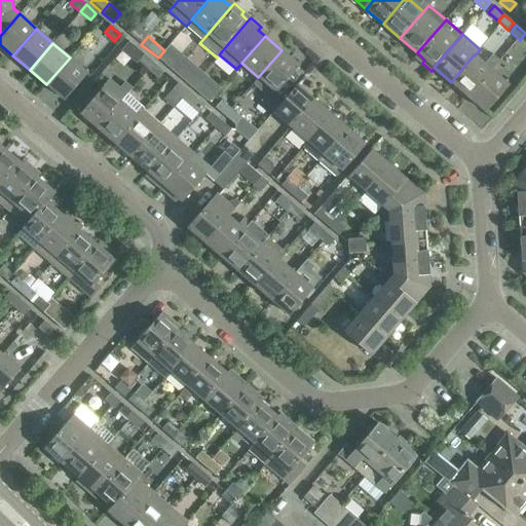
[(167,67),(175,59),(164,50),(158,58),(167,67)]
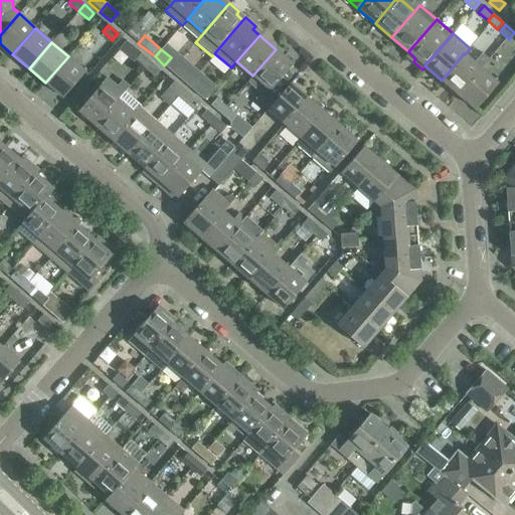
[(276,49),(252,75),(247,81),(261,93),(254,99),(265,107),(285,83),(280,78),(293,63),(276,49)]
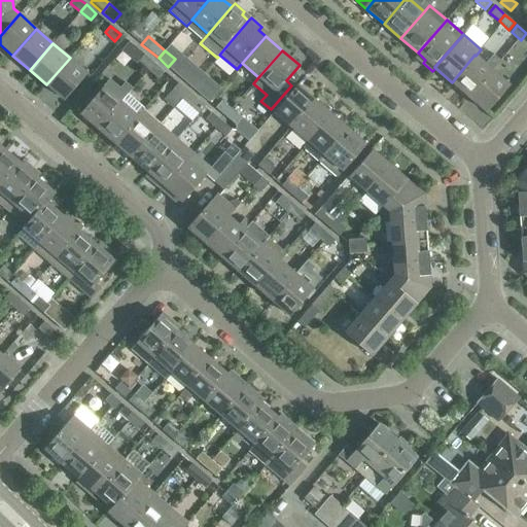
[(475,55),(452,82),(468,97),(492,69),(500,59),(494,54),(485,64),(476,56),(475,55)]
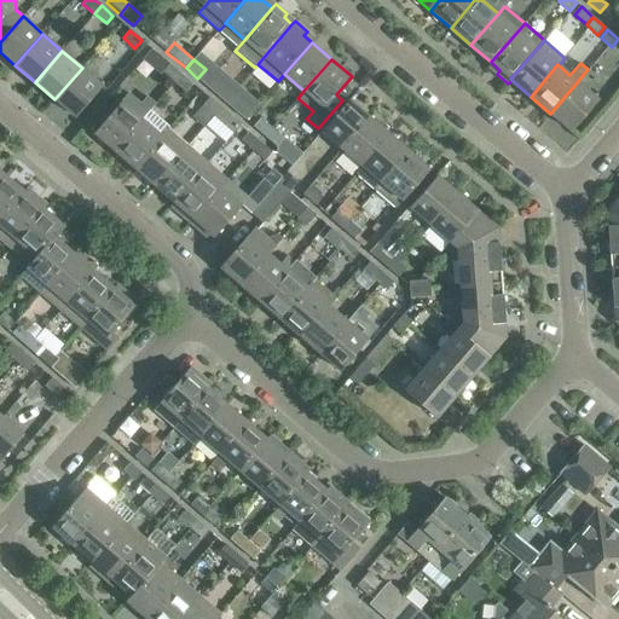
[(174,82),(181,74),(169,64),(162,71),(174,82)]
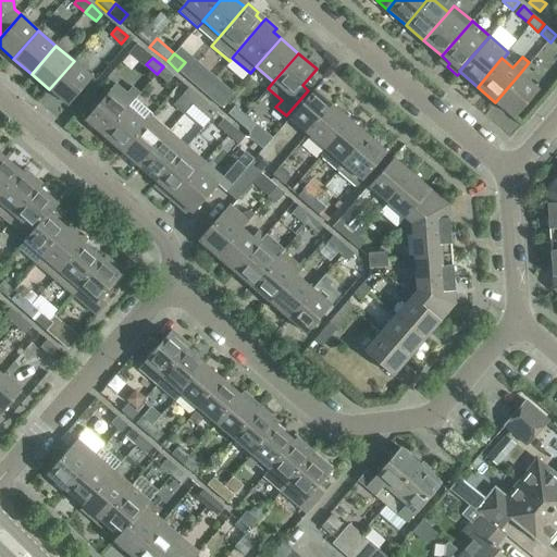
[(74,61),(49,89),(67,106),(93,76),(74,61)]
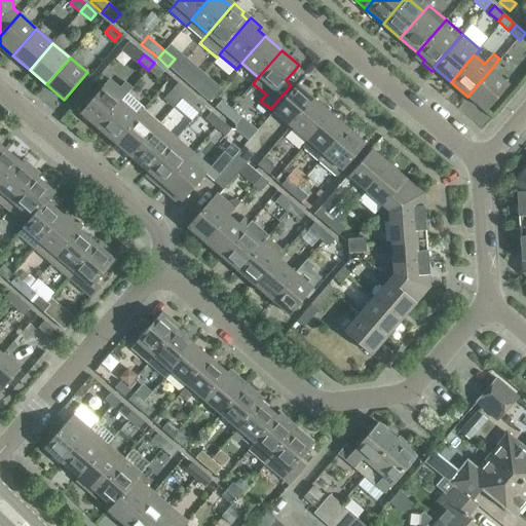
[(157,78),(163,71),(154,63),(148,70),(157,78)]
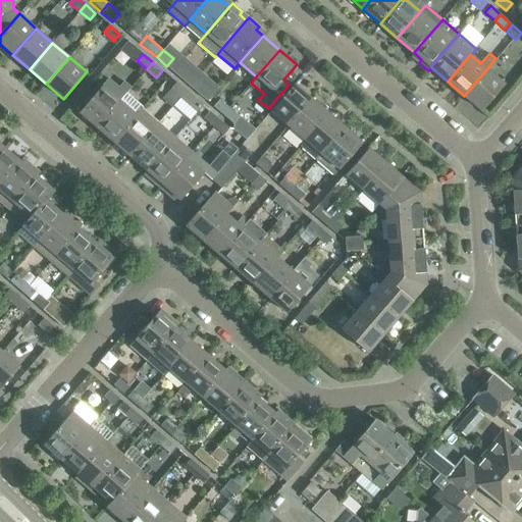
[(487,68),(464,96),(481,110),(505,84),(487,68)]
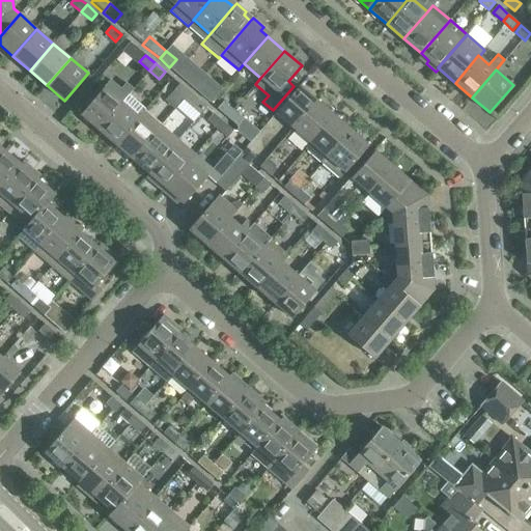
[(193,88),(199,81),(190,73),(183,80),(193,88)]
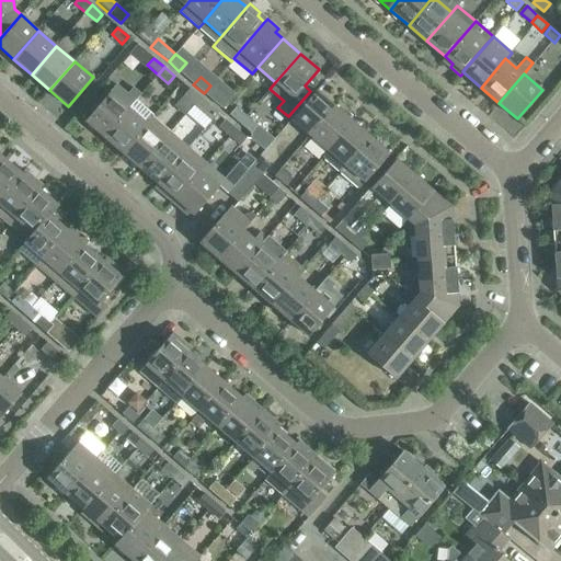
[(215,102),(221,94),(210,86),(204,93),(215,102)]
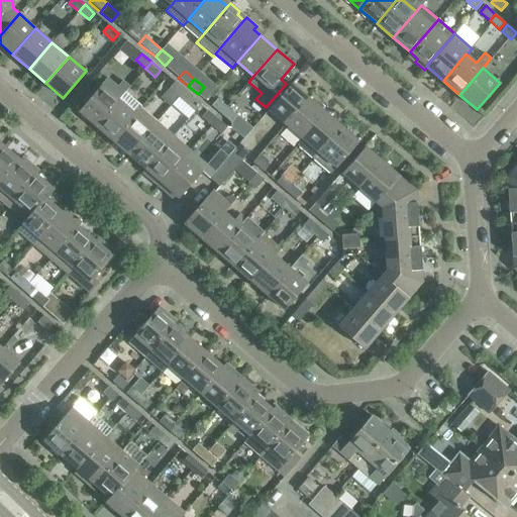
[(179,97),(184,90),(175,82),(169,88),(179,97)]
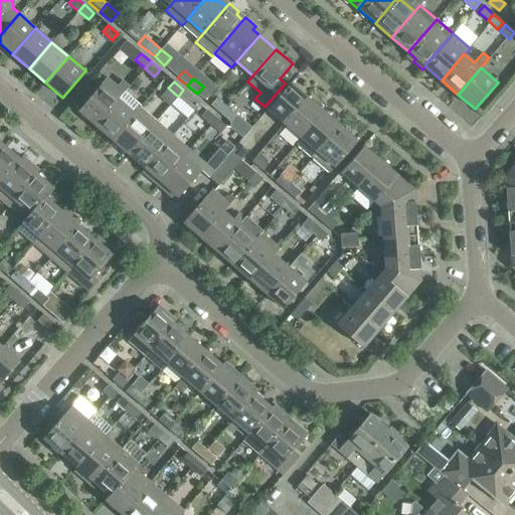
[(268,109),(285,124),(308,98),(291,82),(268,109)]
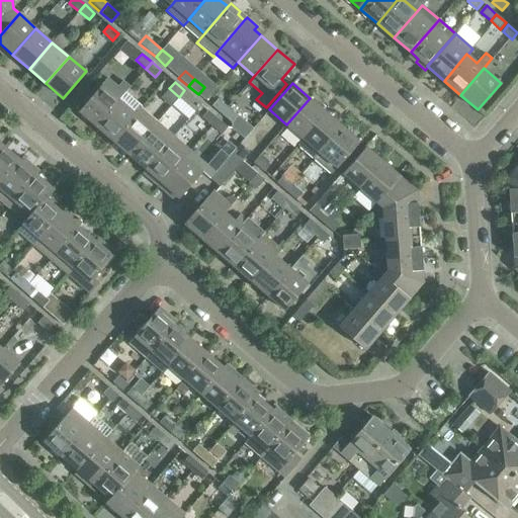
[(101,85),(78,111),(95,126),(118,99),(125,92),(118,86),(111,93),(101,85)]
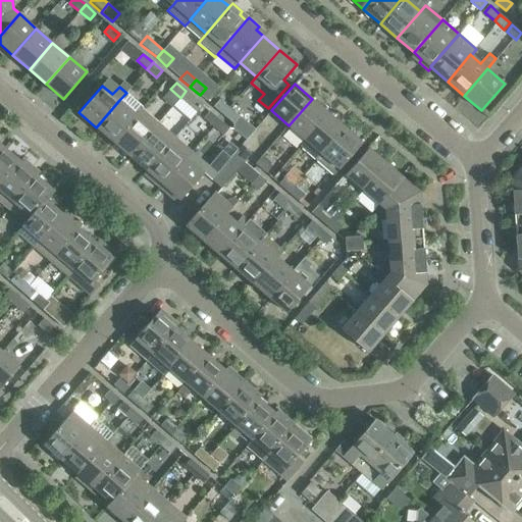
[(190,106),(196,99),(186,91),(180,98),(190,106)]
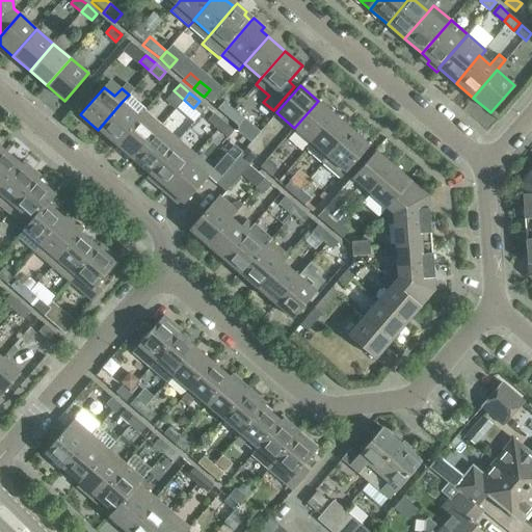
[(122,102),(98,130),(115,144),(144,110),(145,109),(129,95),(122,102)]
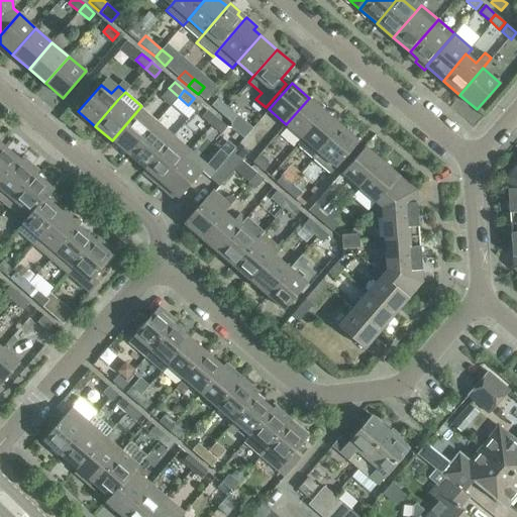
[(286,124),(302,138),(325,112),(309,98),(286,124)]
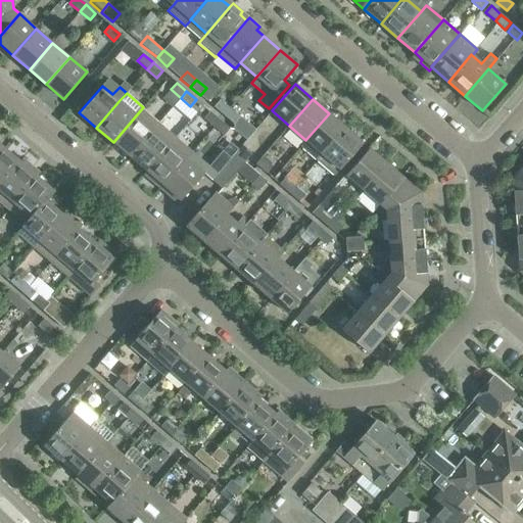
[(224,115),(230,108),(220,100),(214,107),(224,115)]
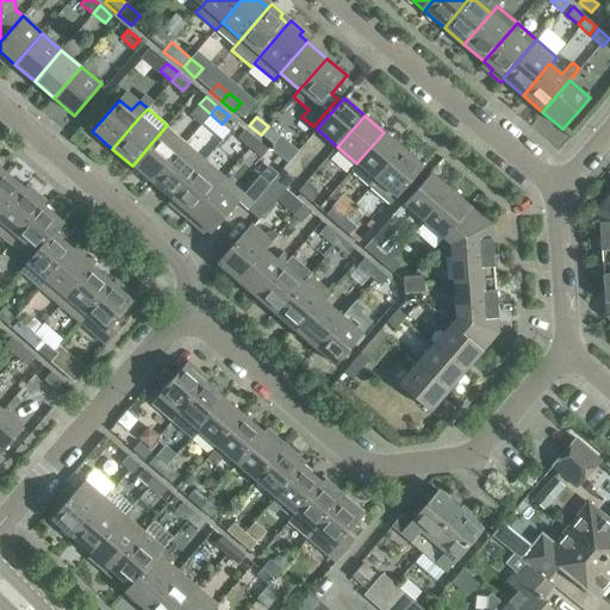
[(132,166),(151,182),(185,143),(166,126),(132,166)]
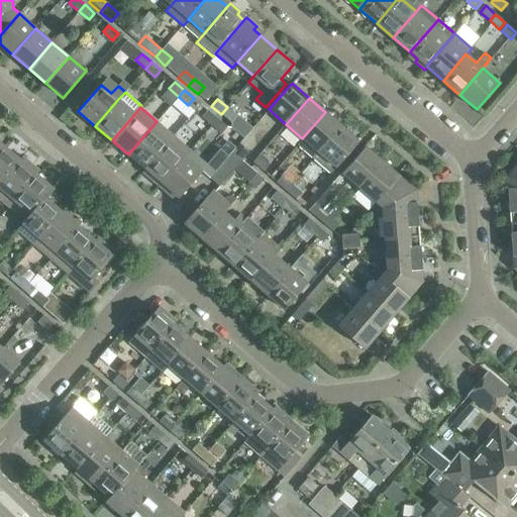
[(231,122),(237,115),(227,107),(221,114),(231,122)]
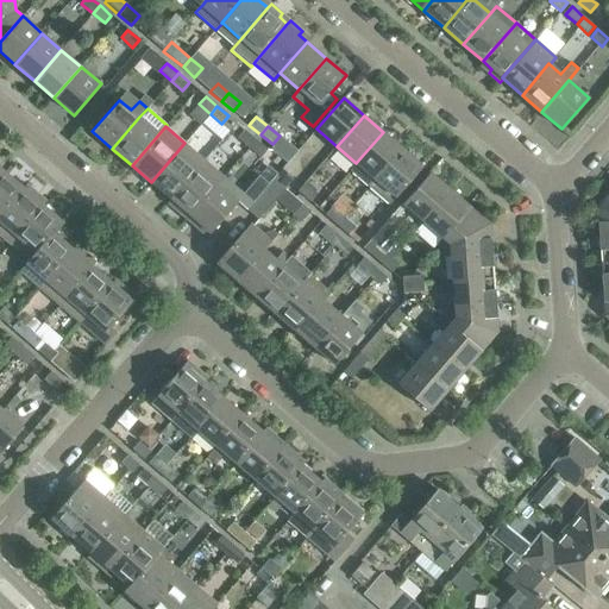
[(249,148),(256,139),(245,130),(238,138),(249,148)]
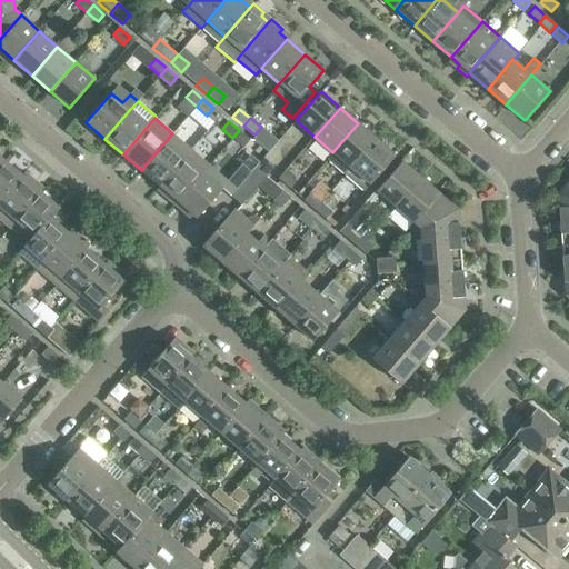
[(358,123),(332,152),(327,159),(346,175),(351,168),(376,139),(358,123)]
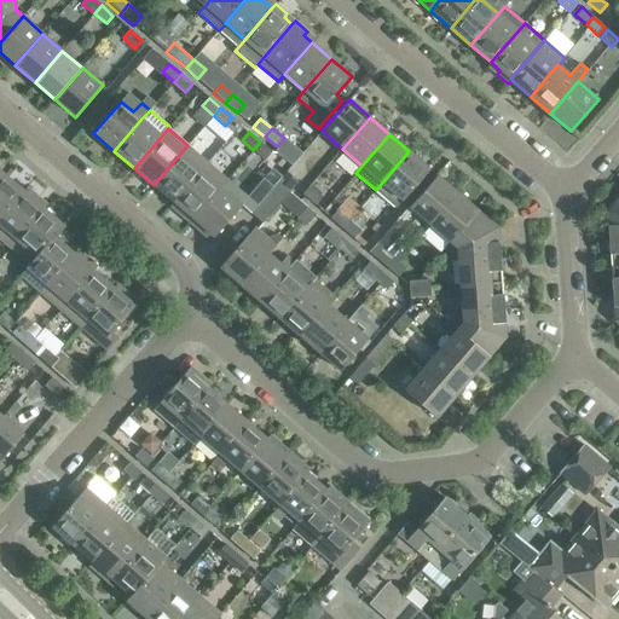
[(265,160),(272,151),(260,142),(253,150),(265,160)]
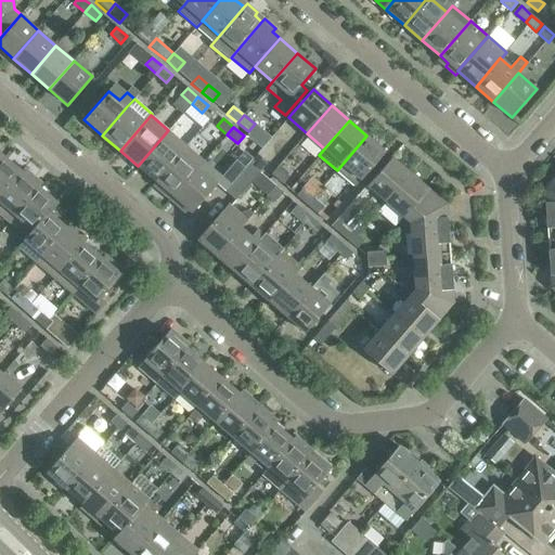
[(138,166),(156,181),(186,146),(168,130),(138,166)]
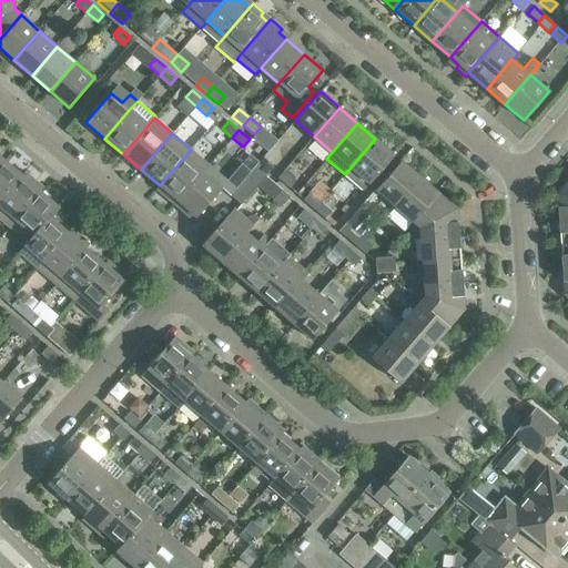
[(375,139),(351,168),(345,174),(364,191),(394,155),(375,139)]
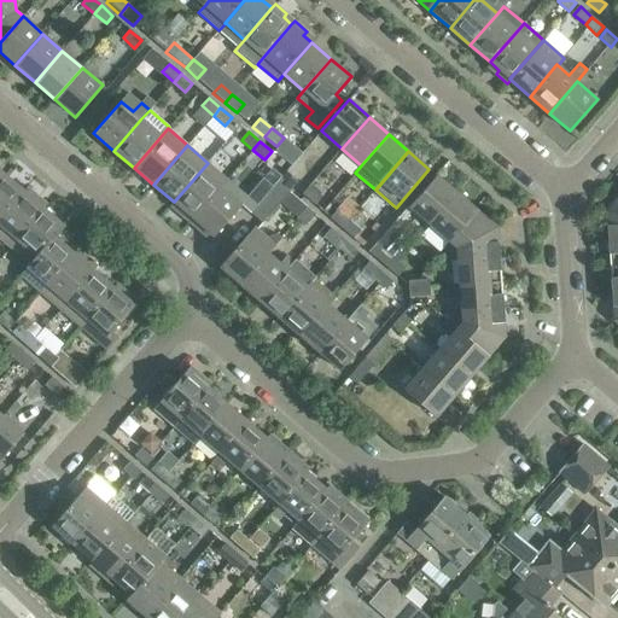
[(193,219),(227,180),(208,163),(174,202),(182,209),(179,213),(191,223),(194,220),(193,219)]
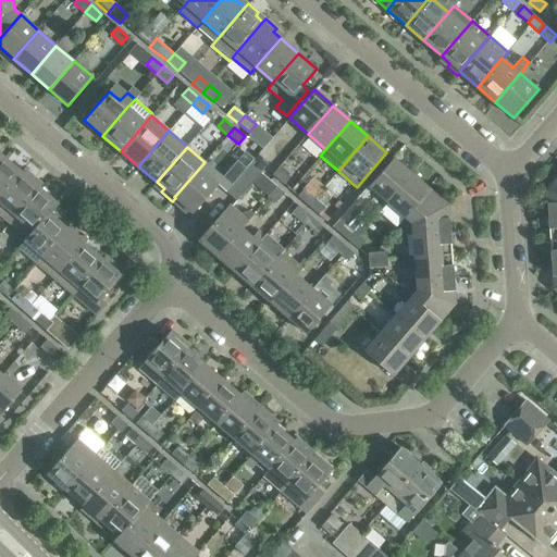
[(260,173),(269,163),(258,155),(249,163),(260,173)]
